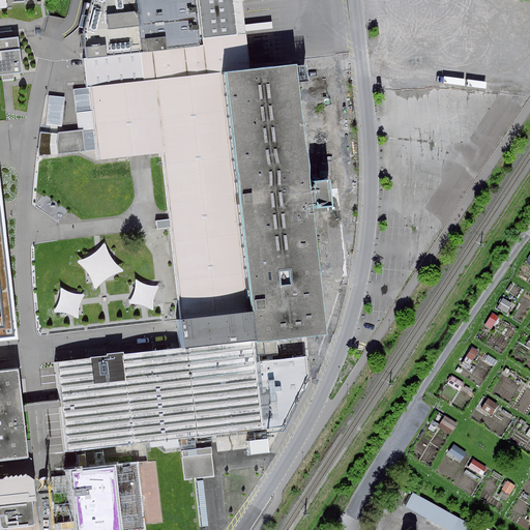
[(84,58),(87,87),(74,89),(78,130),(58,133),(58,135),(41,133),(39,149),(39,156),(97,150),(98,160),(163,153),(171,219),(156,222),(157,230),(171,228),(181,320),(179,320),(182,349),(124,355),(124,352),(108,354),(108,357),(57,362),(62,402),(63,408),(67,452),(150,442),(151,447),(157,446),(165,452),(196,448),(195,438),(283,428),(310,376),(307,356),(273,360),(272,356),(280,355),(277,342),(329,335),(298,64),(249,70),(241,0),(92,0),(84,32),(87,58),(84,58)]
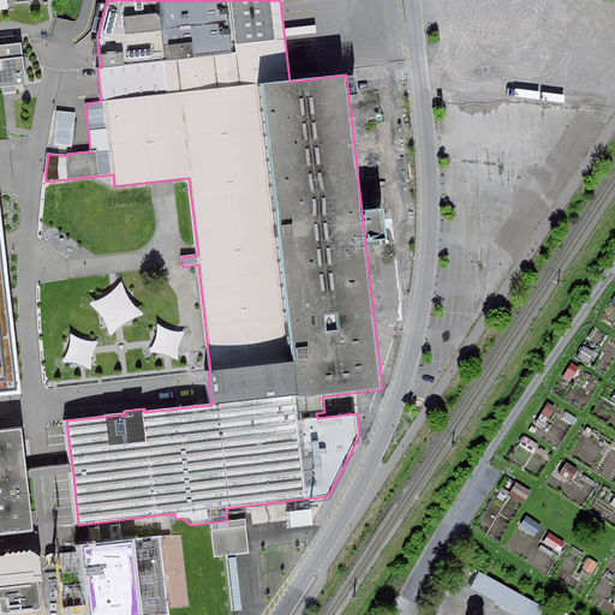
[(0,45),(0,88),(3,88),(3,94),(17,91),(16,87),(27,85),(22,43),(0,45)]
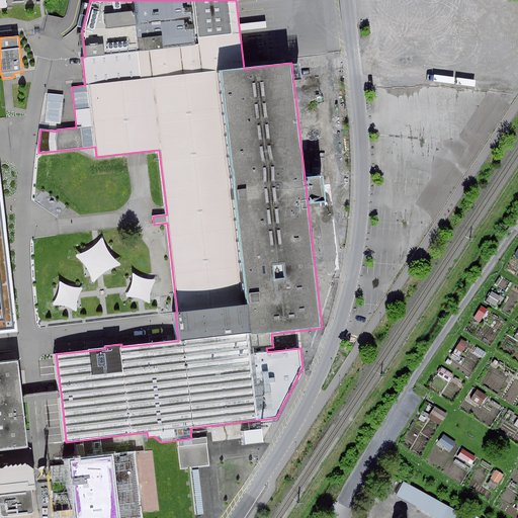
[(64,95),(48,94),(45,122),(61,124),(64,95)]
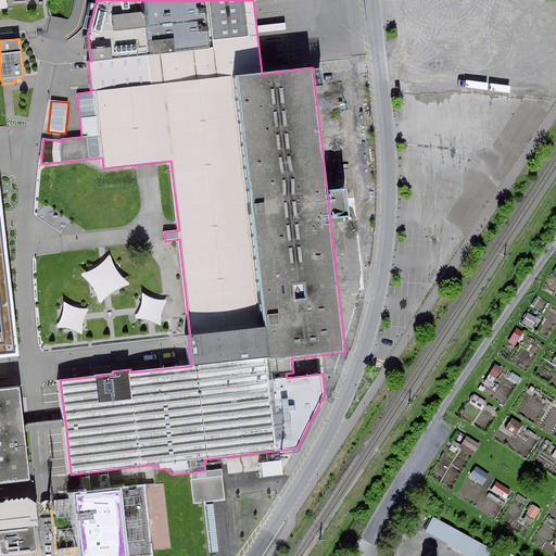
[(352,217),(349,189),(330,191),(333,219),(352,217)]
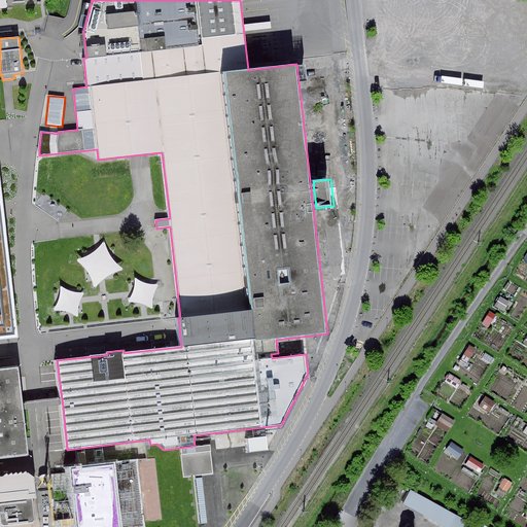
[(0,338),(15,337),(0,203),(0,338)]
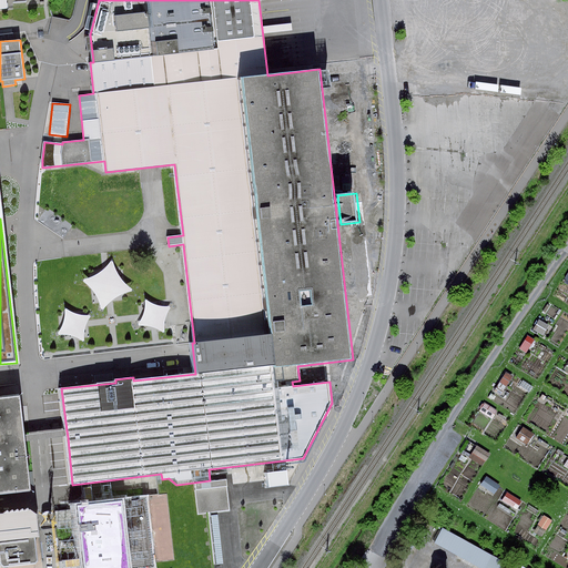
[(113,262),(111,261),(109,264),(104,270),(98,275),(89,279),(84,280),(83,282),(91,288),(97,296),(100,304),(101,310),(104,311),(105,307),(110,303),(118,297),(125,294),(132,292),(133,290),(127,285),(121,279),(117,270),(113,262)]
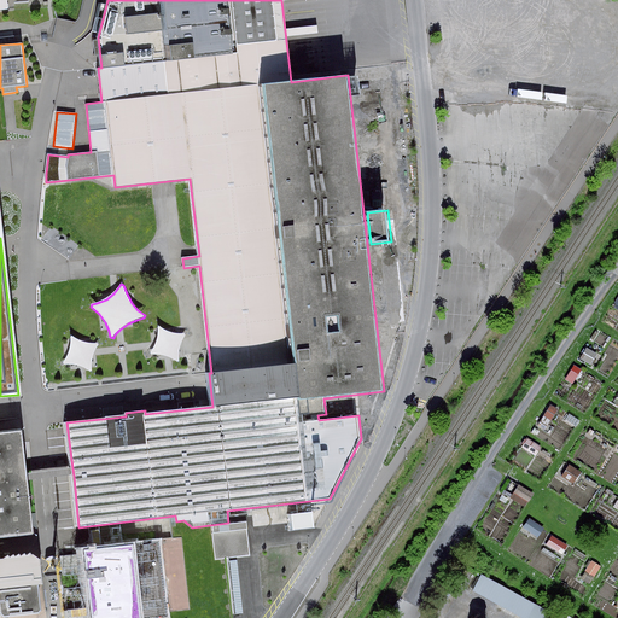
[(159,326),(158,327),(158,334),(157,342),(153,348),(150,354),(151,355),(157,355),(164,356),(170,357),(175,360),(178,362),(180,361),(179,355),(180,348),(182,342),(185,338),(186,336),(185,333),(181,333),(175,333),(168,331),(163,328),(159,326)]
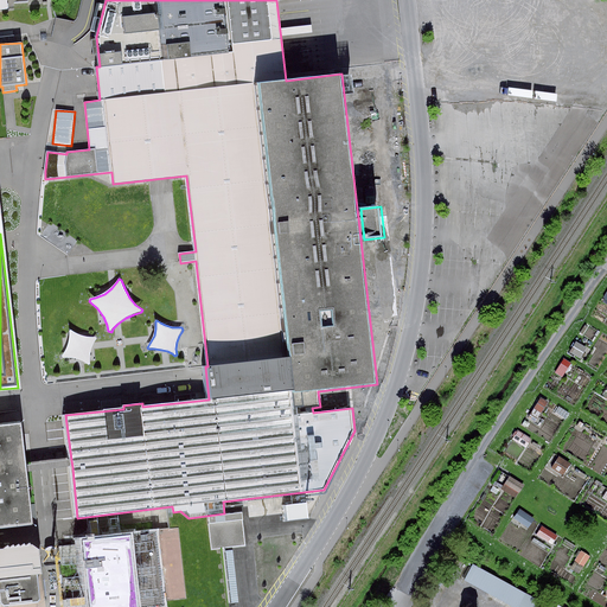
[(71,330),(69,331),(69,338),(68,345),(65,351),(62,357),(63,359),(69,358),(76,359),(82,362),(87,364),(89,365),(90,364),(90,358),(91,352),(94,345),(96,342),(97,339),(96,337),(91,337),(85,337),(80,334),(75,332),(71,330)]
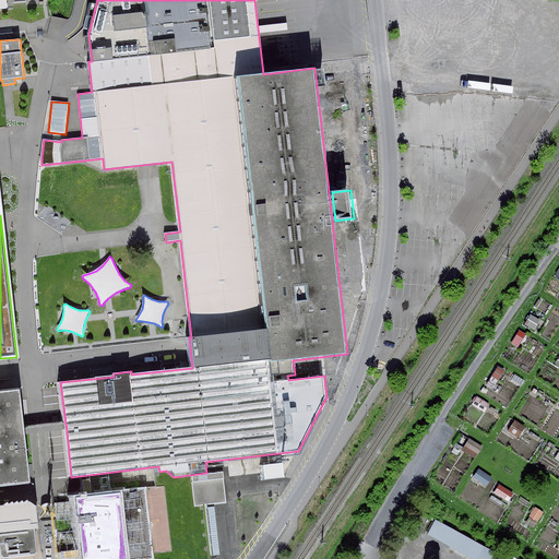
[(538,321),(538,320),(528,314),(523,324),(533,331),(533,330),(537,332),(542,323),(538,321)]
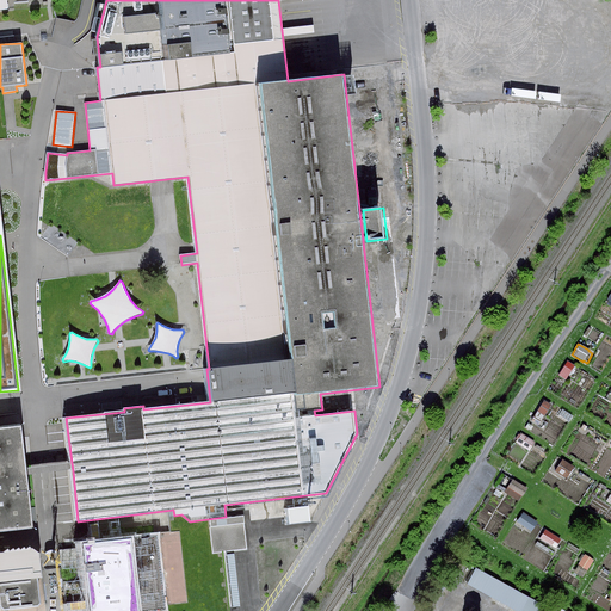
[(565,381),(574,366),(566,362),(557,376),(565,381)]
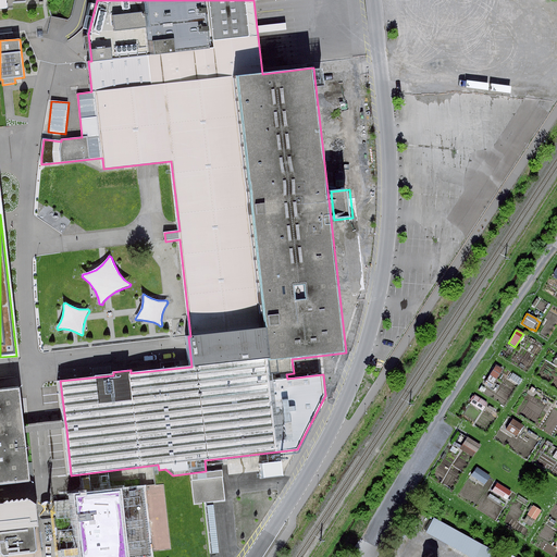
[(502,369),(495,364),(489,375),(495,380),(502,369)]
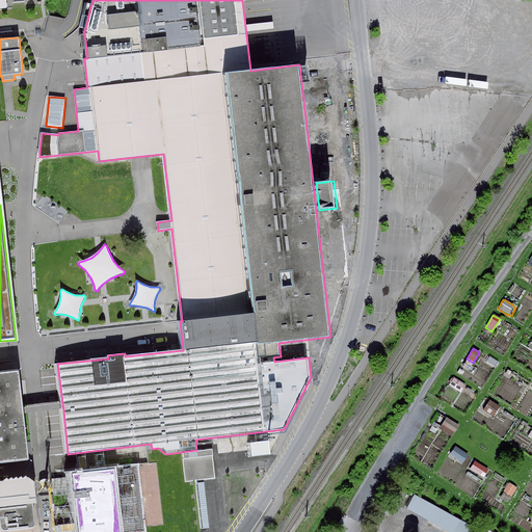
[(0,528),(1,529),(0,531),(8,531),(37,529),(34,509),(34,503),(37,502),(35,482),(29,478),(28,478),(27,476),(24,479),(22,477),(19,479),(18,477),(15,480),(12,478),(9,480),(7,478),(4,481),(0,481),(0,477),(0,462),(29,459),(24,414),(23,407),(19,372),(0,373),(0,528)]
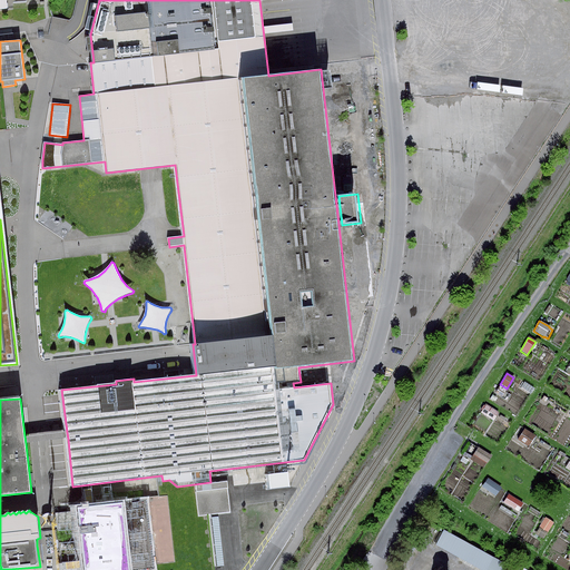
[(495,412),(482,403),(477,411),(483,415),(484,414),(491,419),(495,412)]
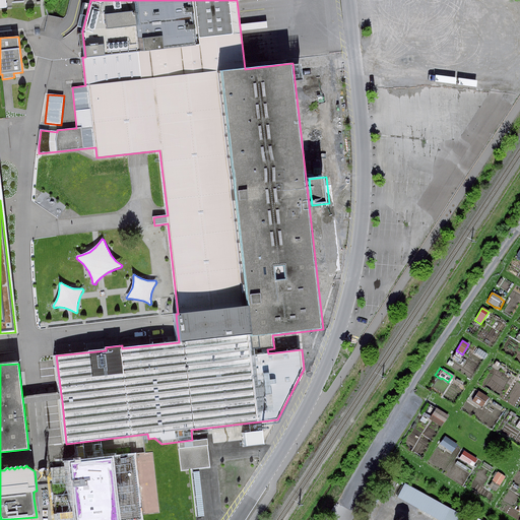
[(488,398),(477,391),(470,401),(480,408),(488,398)]
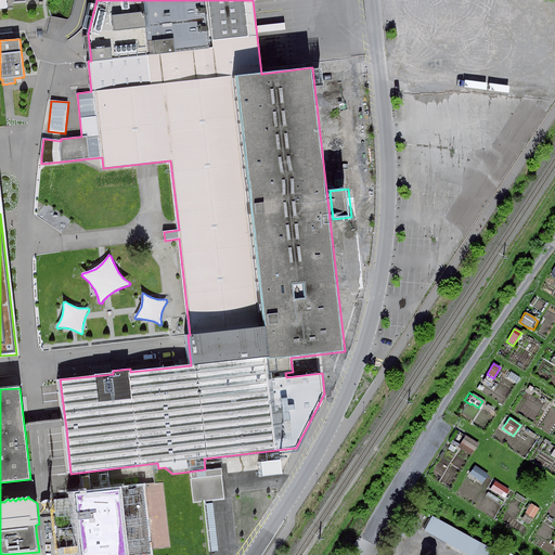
[(66,427),(65,421),(24,425),(25,431),(66,427)]
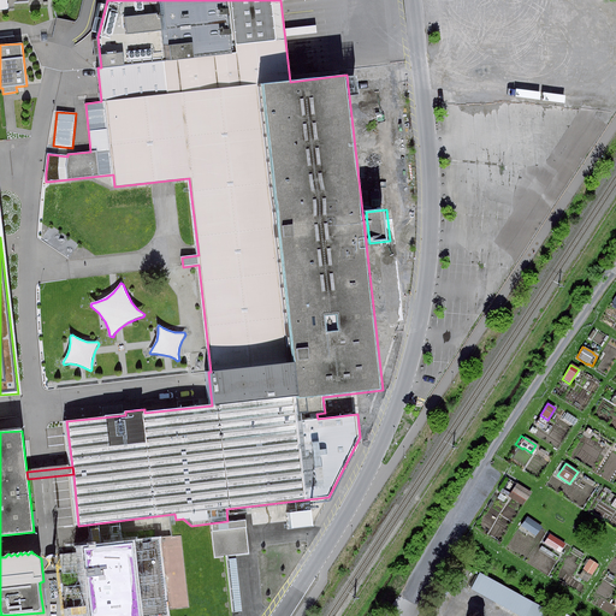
[(525,501),(529,492),(515,484),(509,493),(503,490),(502,491),(508,495),(508,496),(519,502),(521,498),(525,501)]
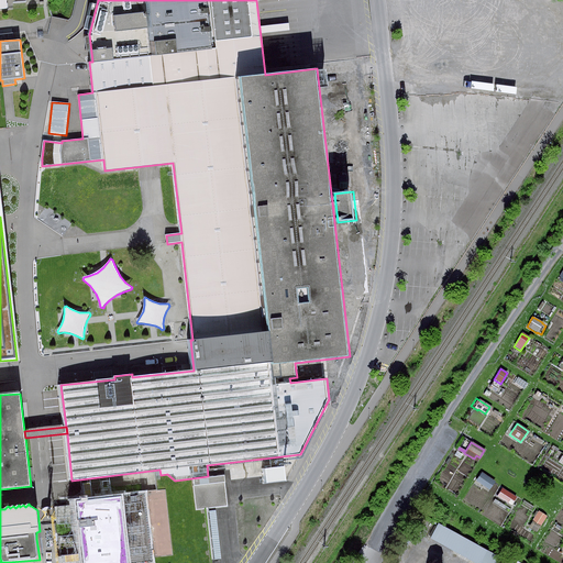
[(283,466),(263,470),(265,484),(285,482),(283,466)]
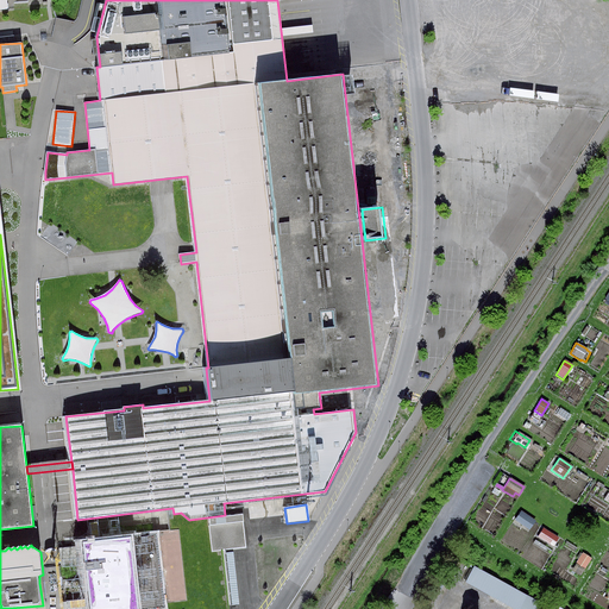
[(535,520),(520,510),(514,520),(528,529),(535,520)]
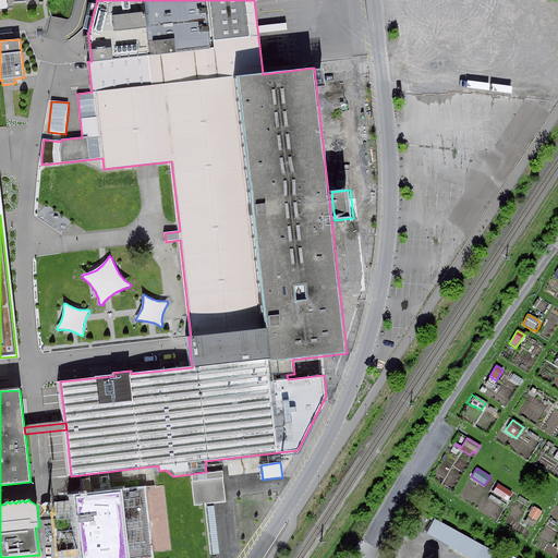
[(226,502),(222,471),(191,475),(194,506),(226,502)]
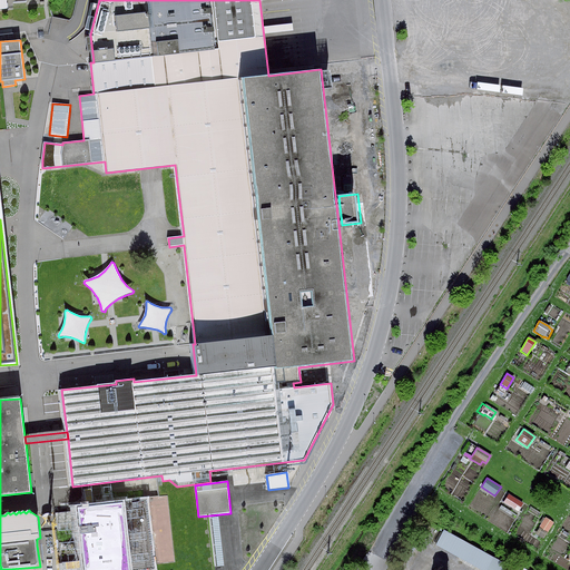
[(522,503),(507,493),(502,502),(517,511),(522,503)]
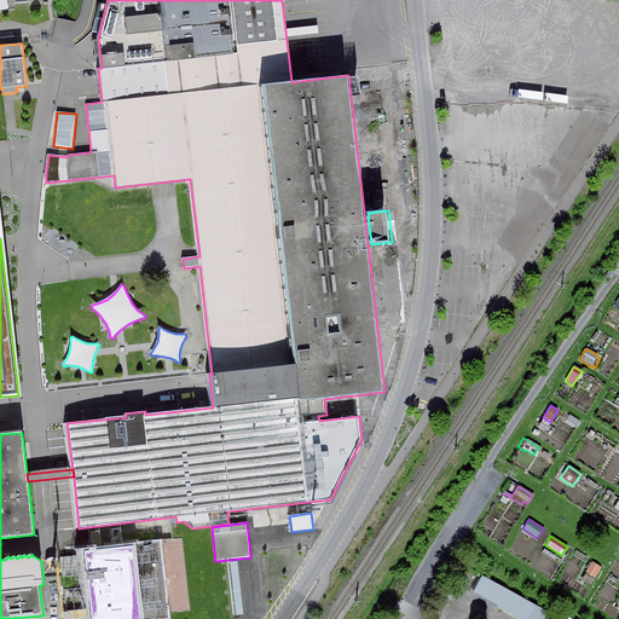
[(168,618),(169,618),(160,543),(79,551),(79,555),(61,557),(63,577),(81,574),(82,580),(82,588),(86,611),(64,613),(64,618),(168,618)]
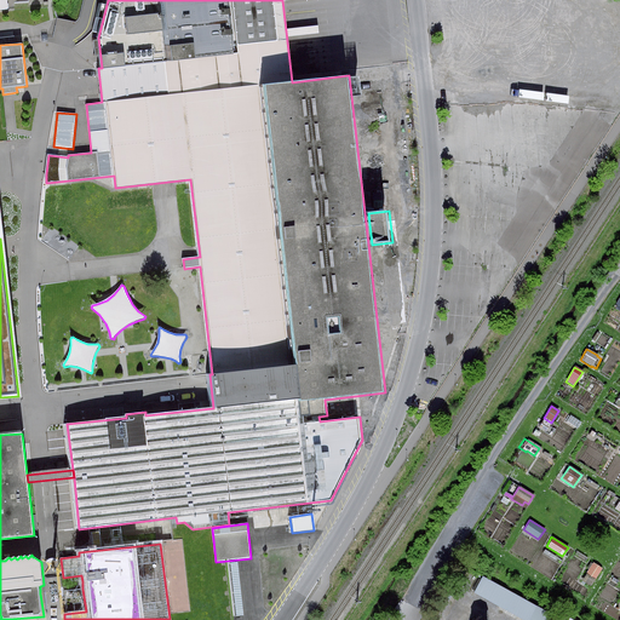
[(602,568),(592,562),(585,573),(595,579),(602,568)]
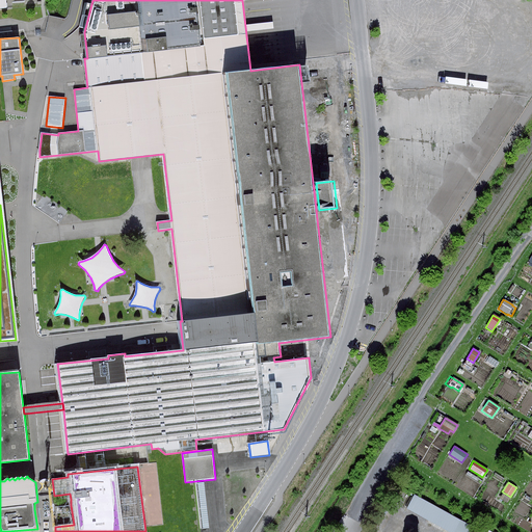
[(386,516),(401,489),(397,486),(381,514),(386,516)]
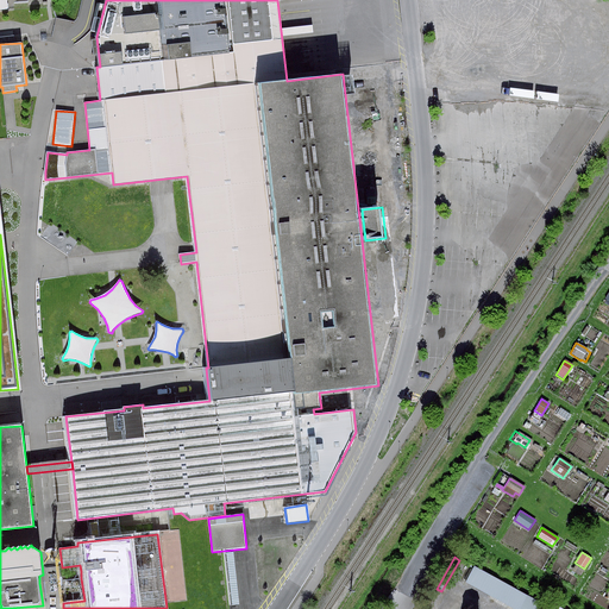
[(520,608),(528,596),(475,566),(465,583),(513,608),(520,608)]
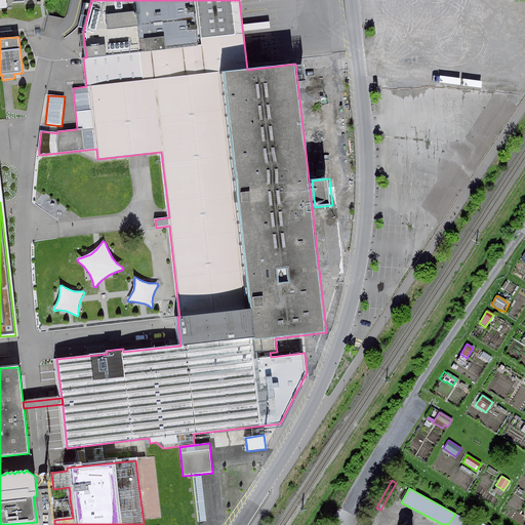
[(70,492),(37,495),(34,496),(34,502),(70,498),(70,492)]
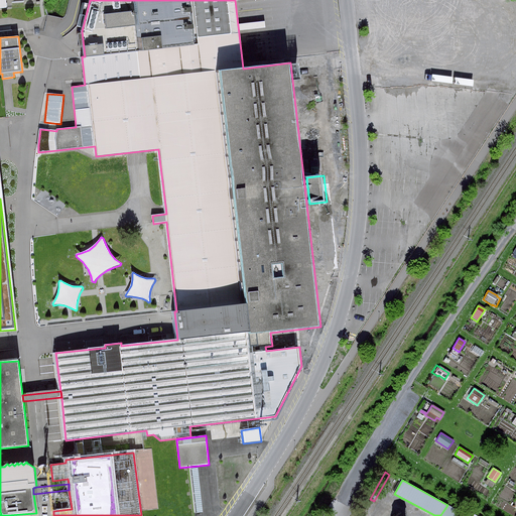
[(515,515),(515,505),(509,502),(505,510),(515,515)]
